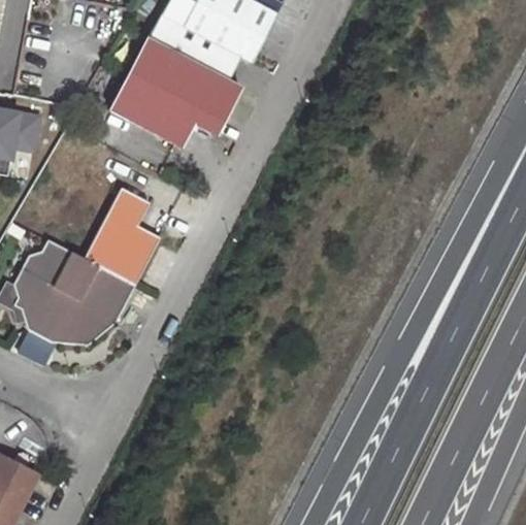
[(195,0),(167,0),(150,35),(230,77),(241,55),(183,25),(195,0)]
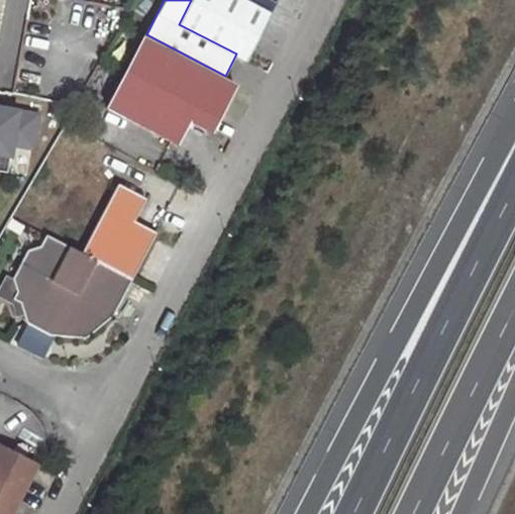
[(271,13),(244,0),(191,0),(179,24),(236,54),(247,60),(261,32),(271,13)]
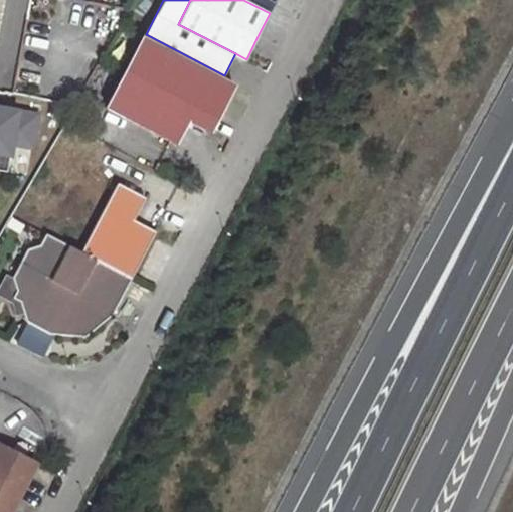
[(146,34),(145,34),(108,106),(176,141),(188,118),(210,129),(217,116),(235,81),(224,75),(146,34)]
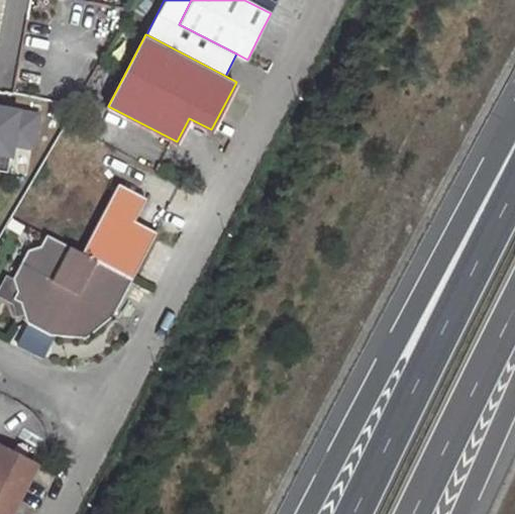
[(0,171),(26,177),(38,113),(0,105),(0,171)]
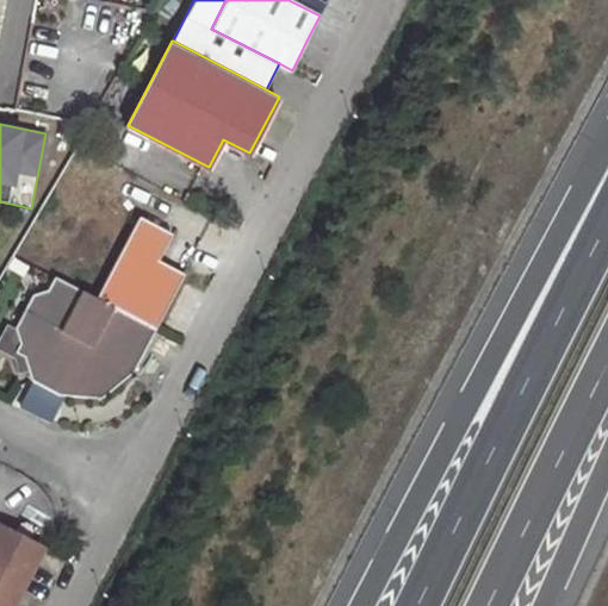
[(141,214),(97,297),(56,275),(49,288),(33,293),(16,326),(22,342),(17,350),(25,355),(32,378),(61,393),(103,395),(135,369),(173,297),(186,272),(160,258),(174,231),(141,214)]
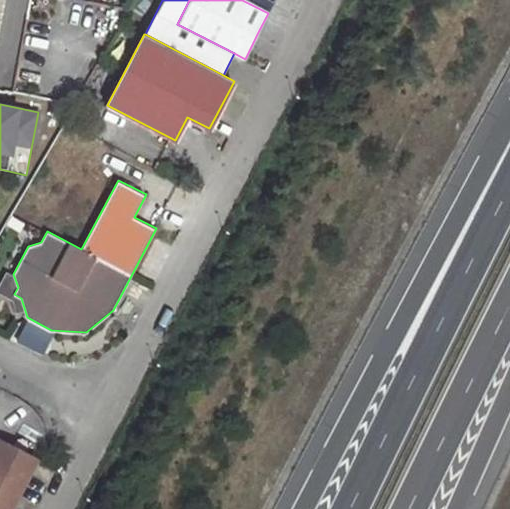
[(37,457),(0,437),(0,508),(10,508),(22,486),(37,457)]
